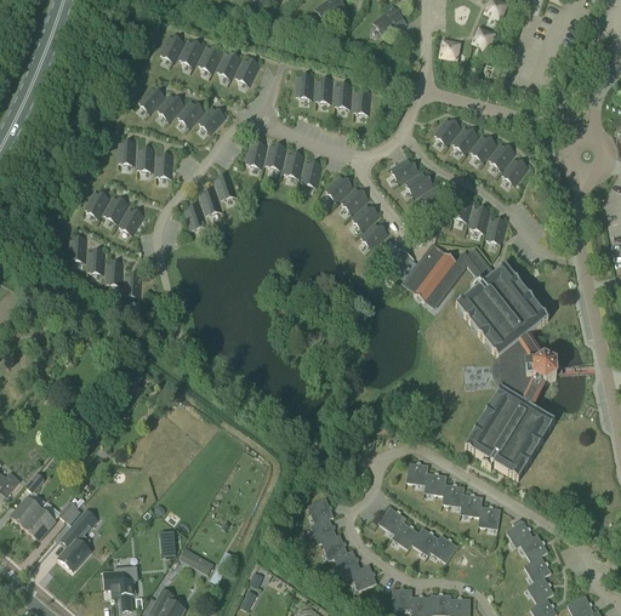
[(340,15),(347,10),(339,0),(325,0),(314,9),(324,21),(337,11),(340,15)]
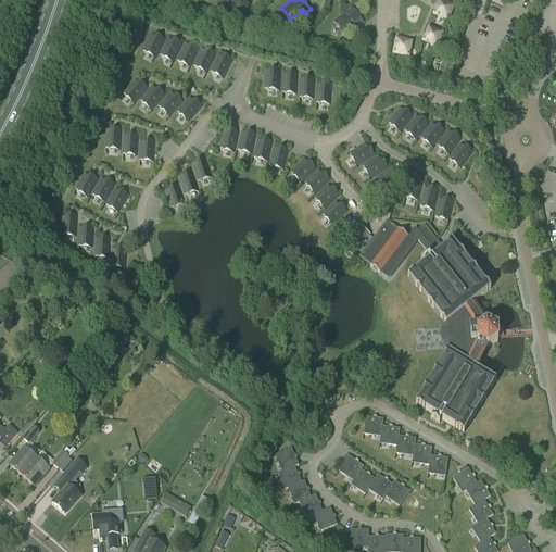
[(455,2),(450,0),(436,0),(431,12),(447,19),(455,2)]
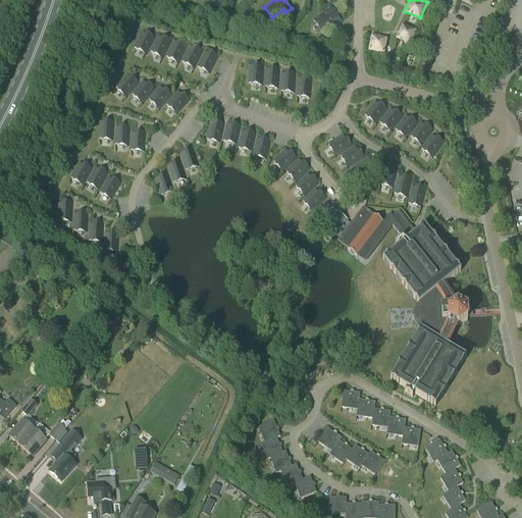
[(334,23),(341,19),(330,5),(314,18),(322,29),(332,20),(334,23)]
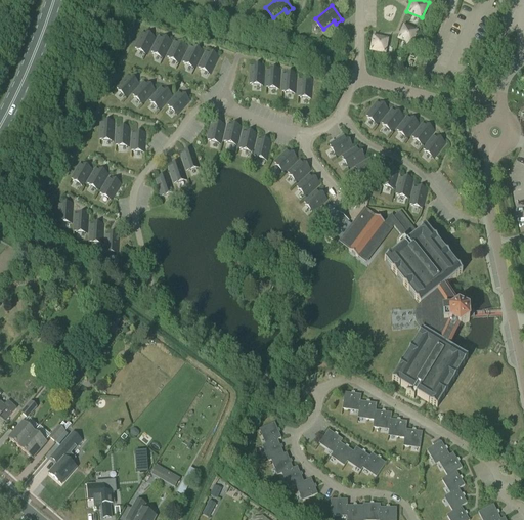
[(418,27),(403,20),(397,36),(411,42),(418,27)]
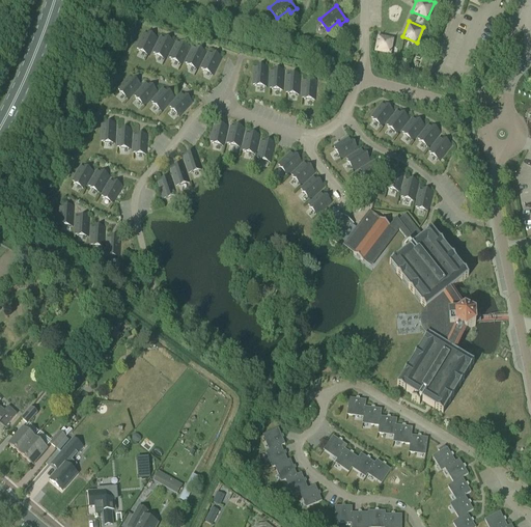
[(149,52),(159,34),(145,28),(136,46),(149,52)]
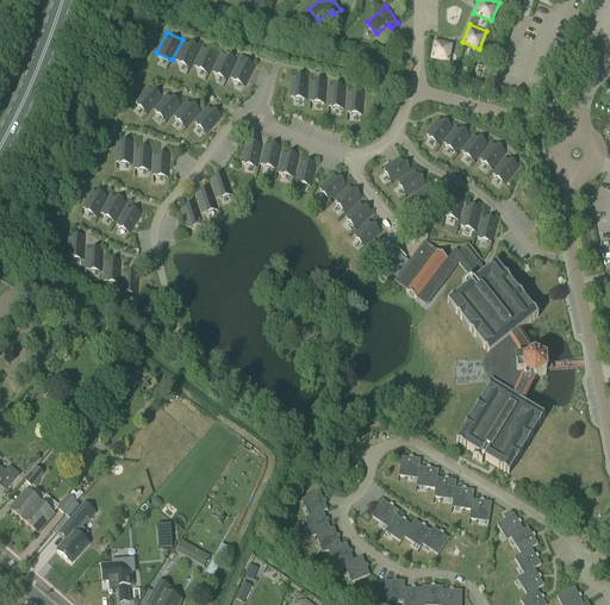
[(191,64),(192,62),(201,44),(186,37),(175,58),(191,64)]
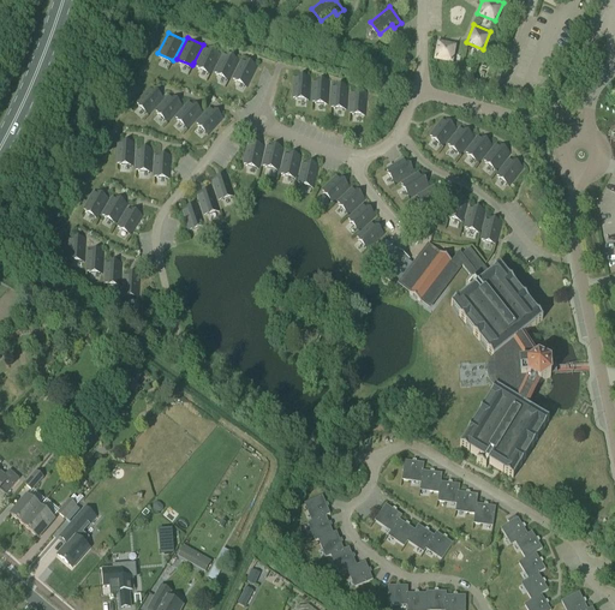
[(457,41),(437,37),(434,57),(453,60),(457,41)]
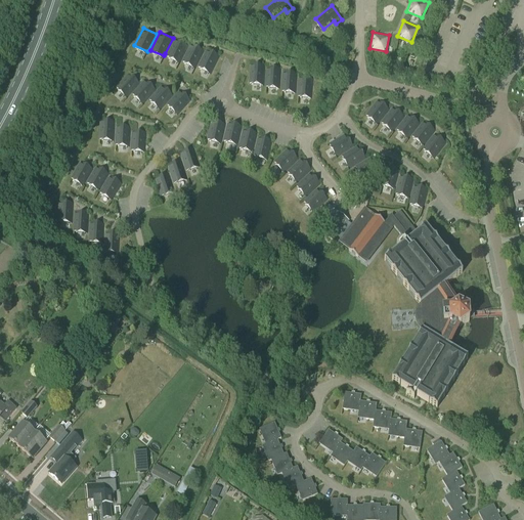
[(179,60),(182,53),(188,43),(175,37),(167,54),(179,60)]
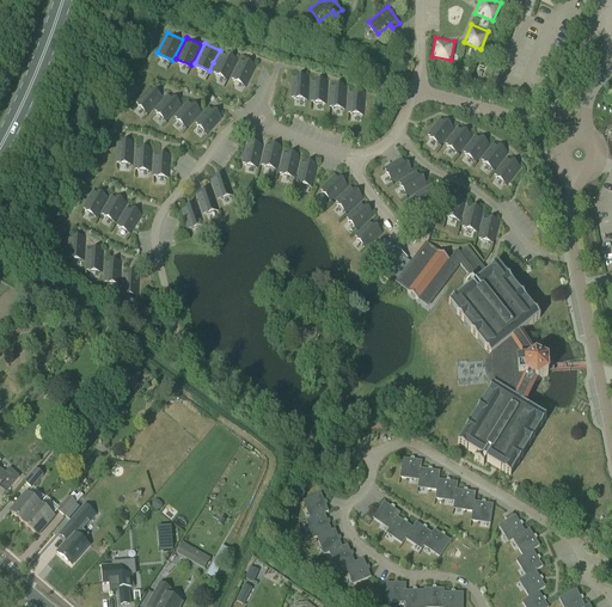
[(227,77),(234,62),(238,56),(224,48),(213,69),(227,77)]
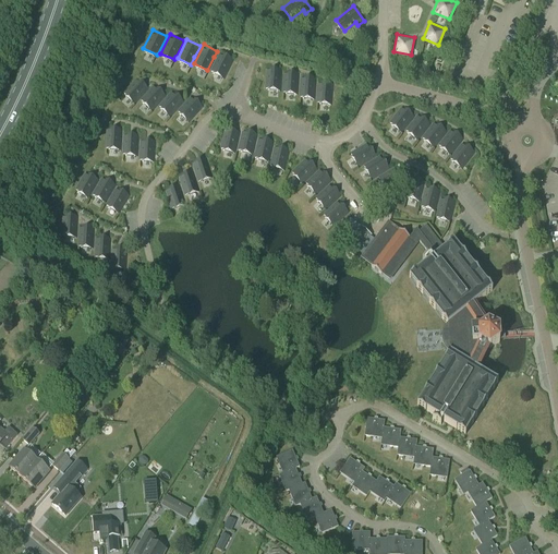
[(225,75),(234,57),(220,50),(210,69),(225,75)]
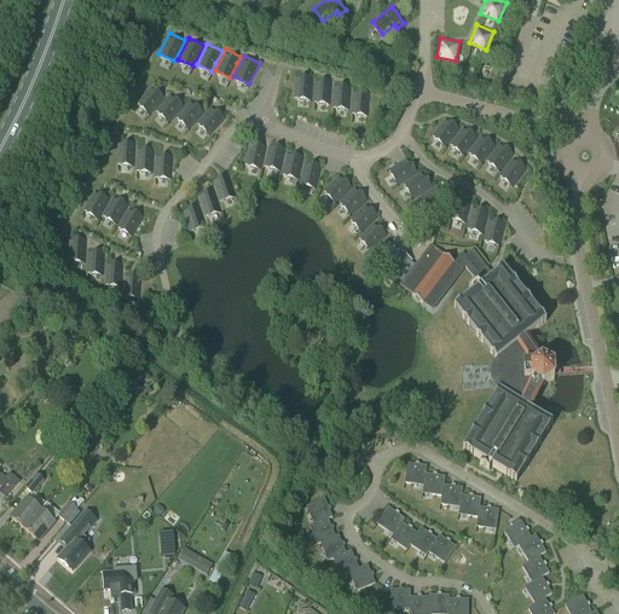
[(312,97),(313,74),(296,73),(294,96),(312,97)]
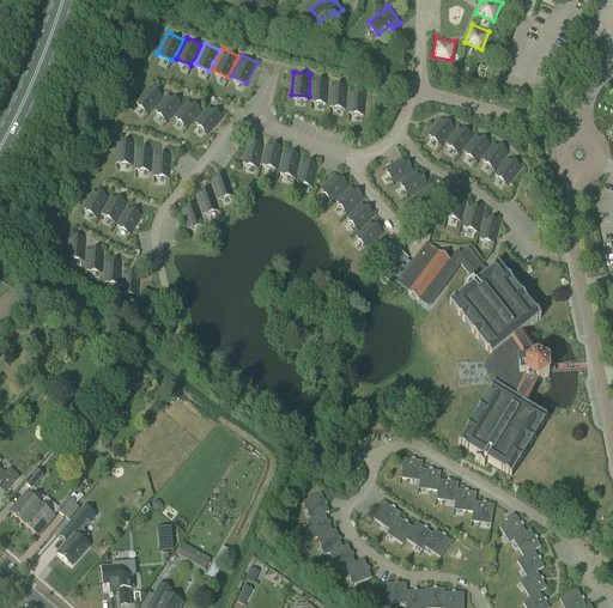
[(327,101),(329,77),(311,76),(310,99),(327,101)]
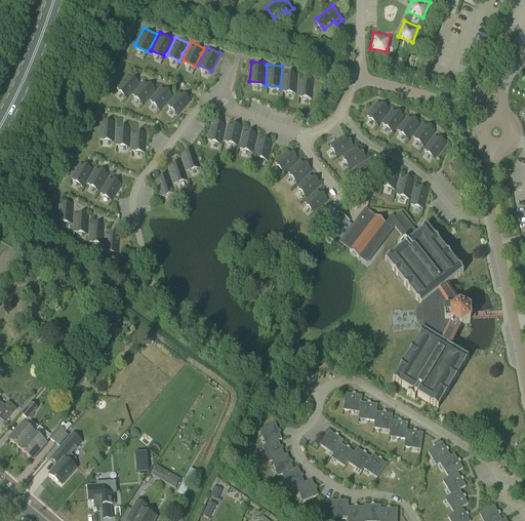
[(296,90),(297,71),(283,69),(282,89),(296,90)]
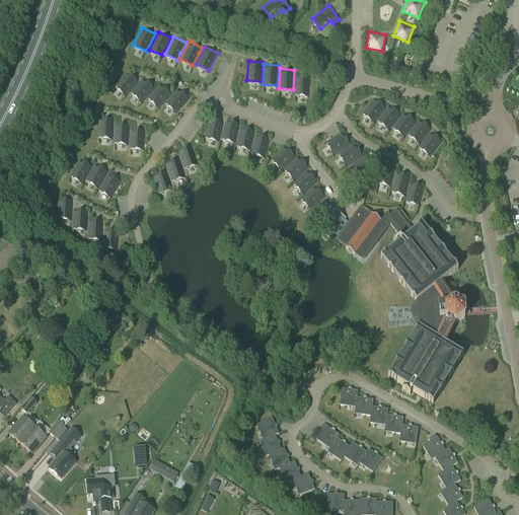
[(126,94),(138,79),(128,70),(115,84),(126,94)]
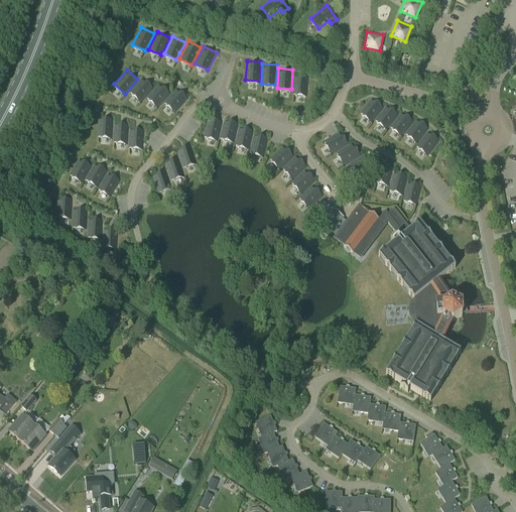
[(307,94),(308,75),(294,73),(292,93),(307,94)]
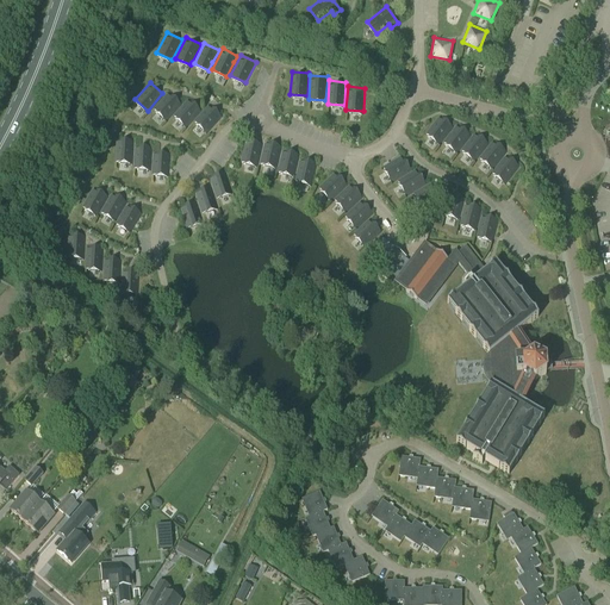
[(166,118),(182,101),(169,91),(154,107),(166,118)]
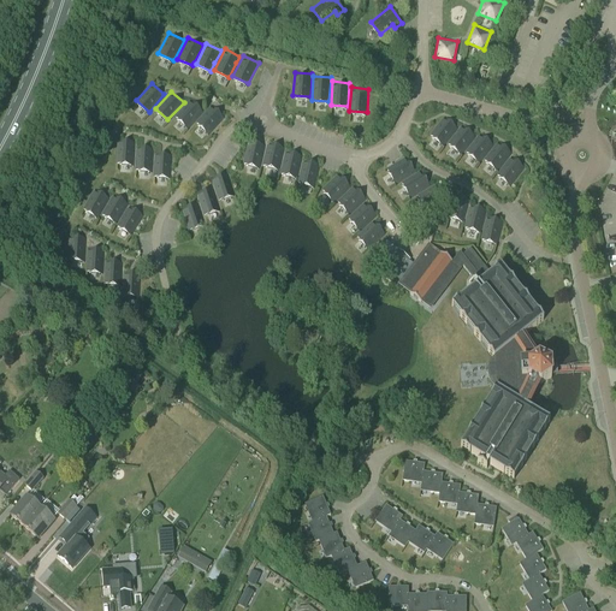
[(188,126),(203,108),(191,98),(175,114),(188,126)]
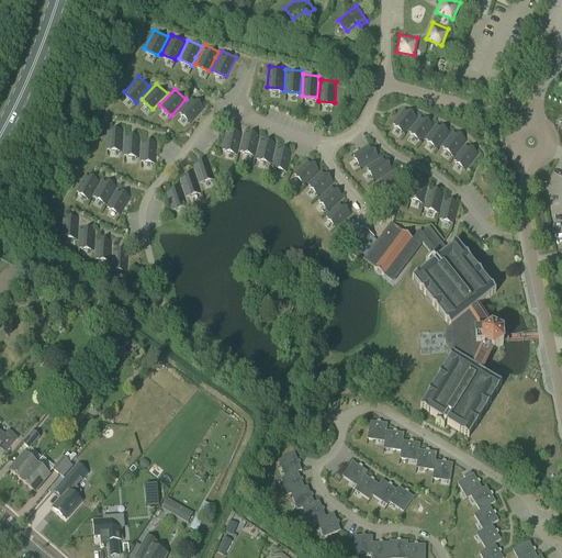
[(190,121),(204,104),(193,95),(179,110),(190,121)]
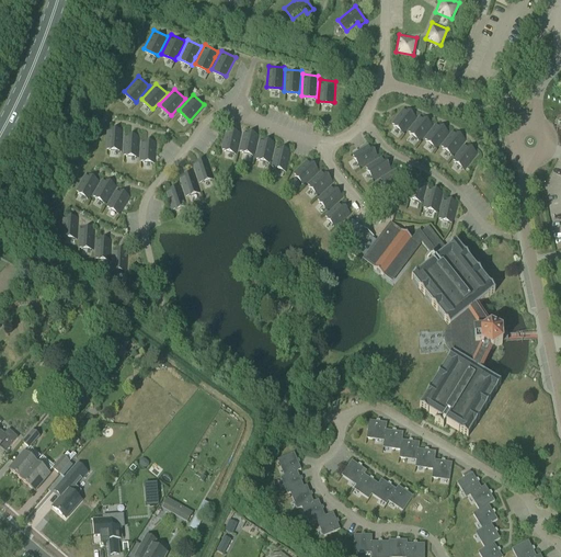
[(403,131),(416,114),(404,104),(391,122),(403,131)]
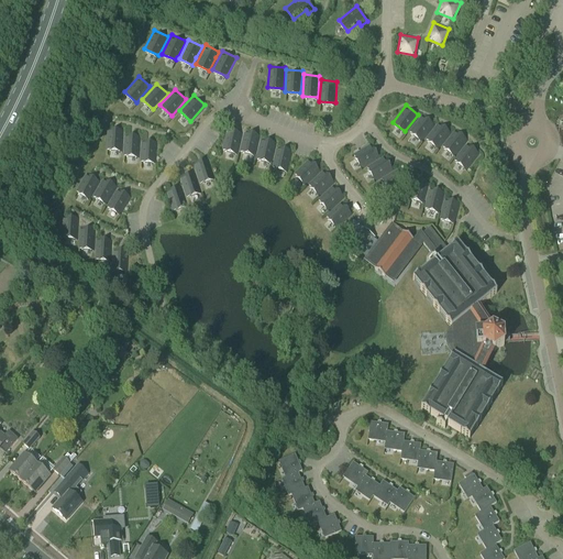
[(421,139),(434,122),(422,113),(409,129),(421,139)]
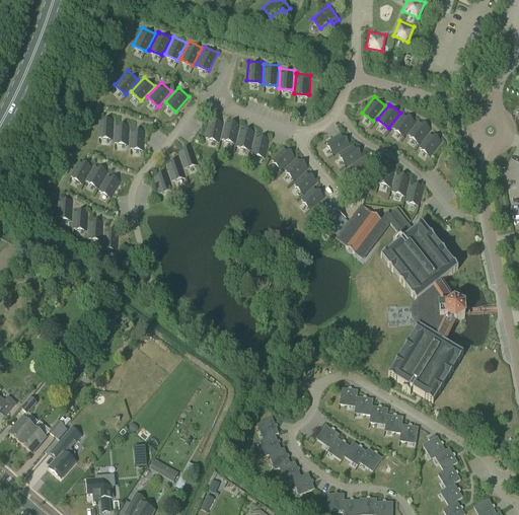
[(403,135),(416,120),(404,111),(392,126),(403,135)]
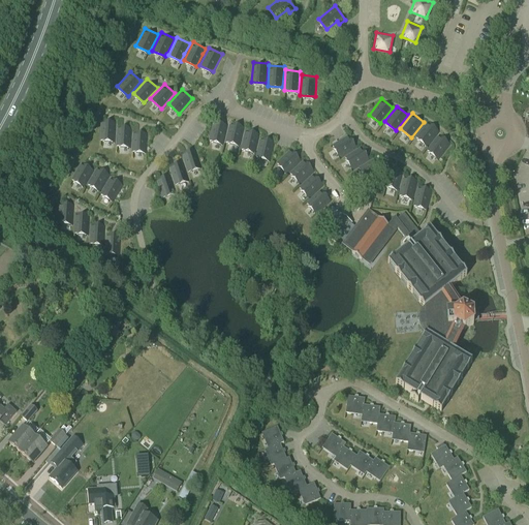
[(115,140),(116,119),(101,118),(100,139),(115,140)]
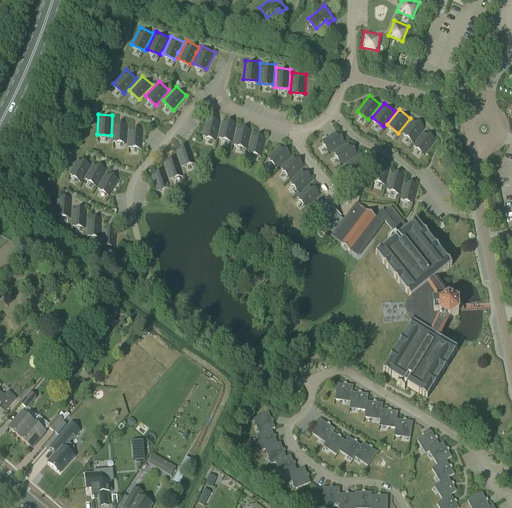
[(216,138),(220,118),(207,115),(202,134),(216,138)]
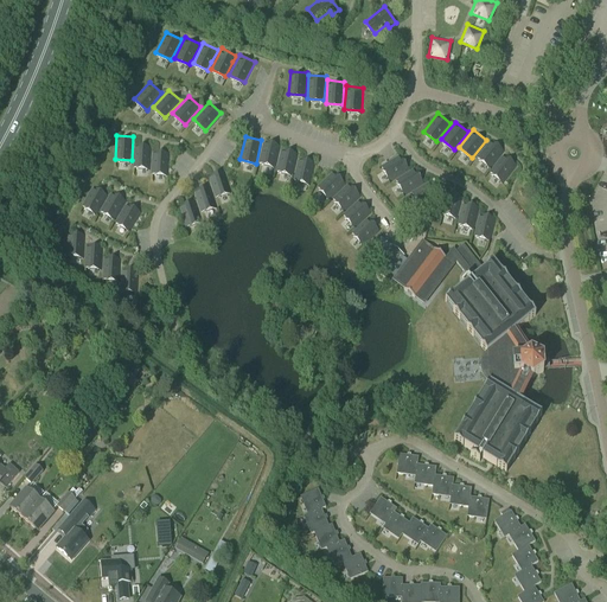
[(490,166),(504,147),(491,138),(477,155),(490,166)]
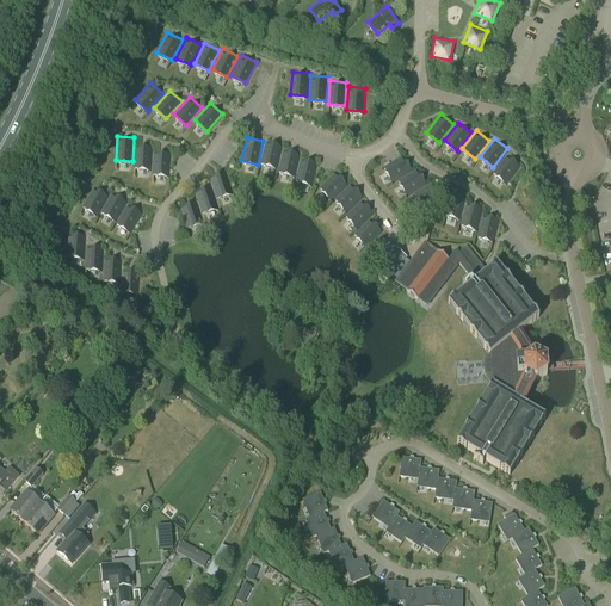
[(277,166),(282,143),(266,140),(260,162),(277,166)]
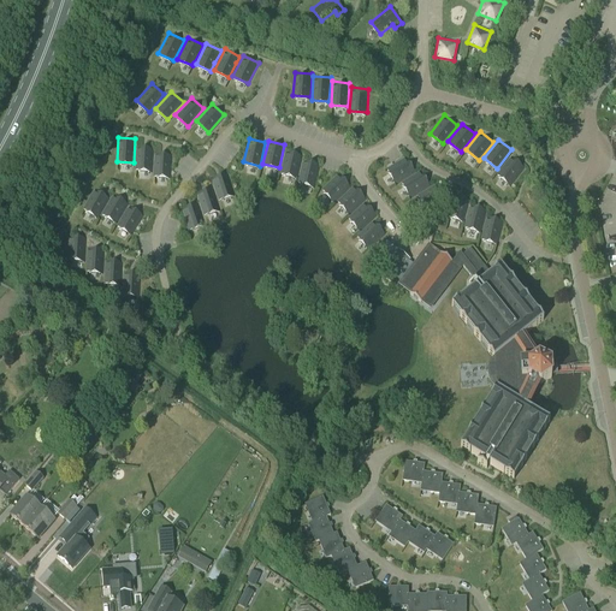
[(152,168),(154,146),(136,144),(135,167),(152,168)]
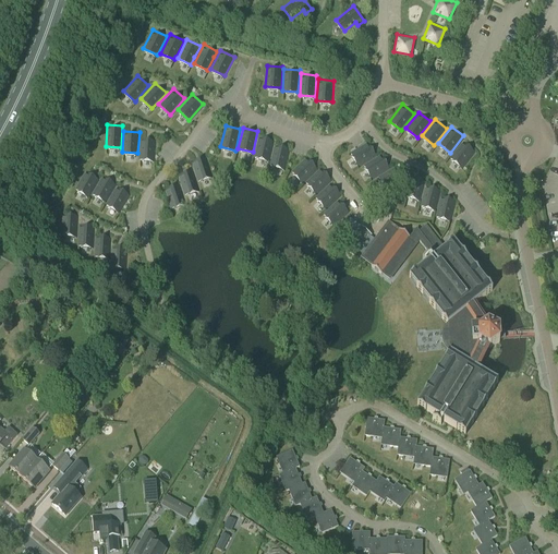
[(269,159),(274,139),(259,134),(254,156),(269,159)]
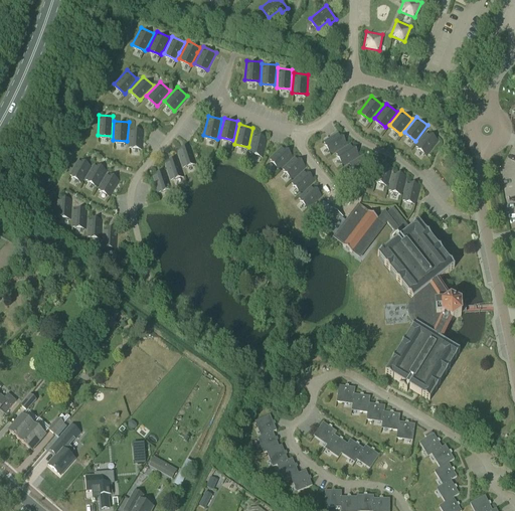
[(143,147),(144,127),(130,126),(129,146),(143,147)]
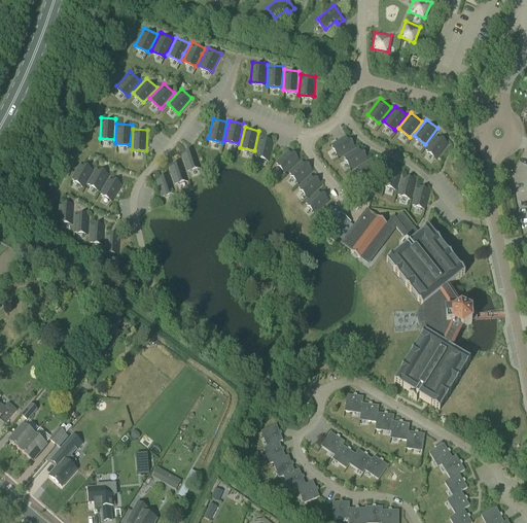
[(436,157),(449,141),(437,132),(425,147),(436,157)]
